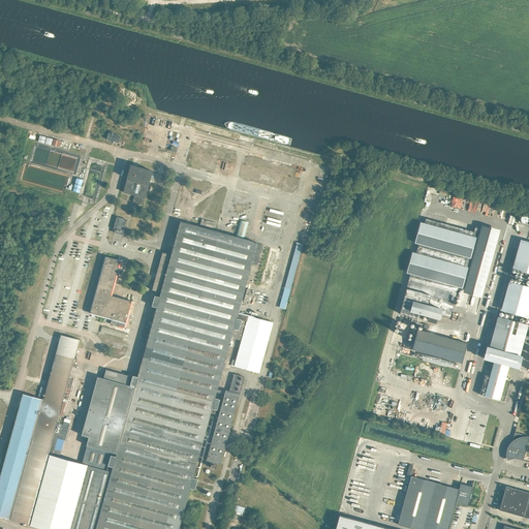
[(119,143),(120,137),(121,136),(114,134),(114,132),(110,131),(107,139),(119,143)]
